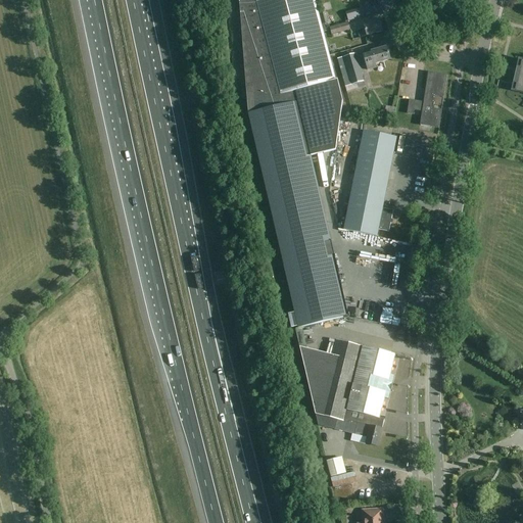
[(334,252),(312,155),(336,150),(343,102),(337,80),(336,80),(315,0),(239,0),(248,113),(284,266),(299,328),(349,316),(334,252)]
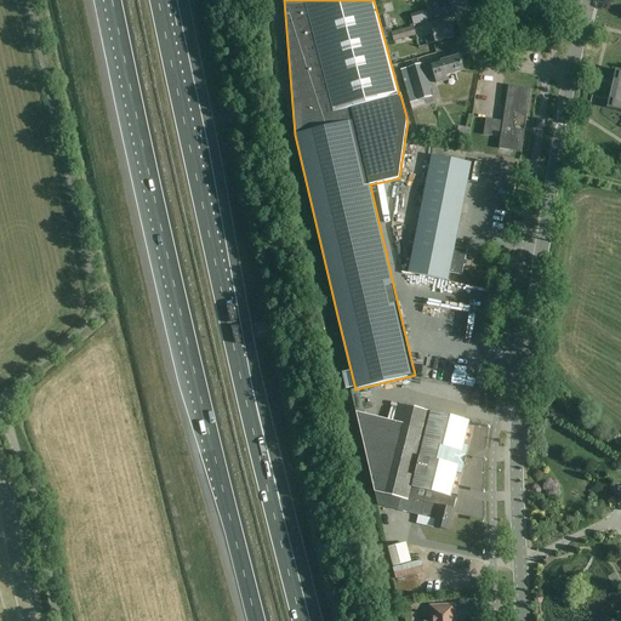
[(389,27),(386,15),(379,17),(382,29),(389,27)]
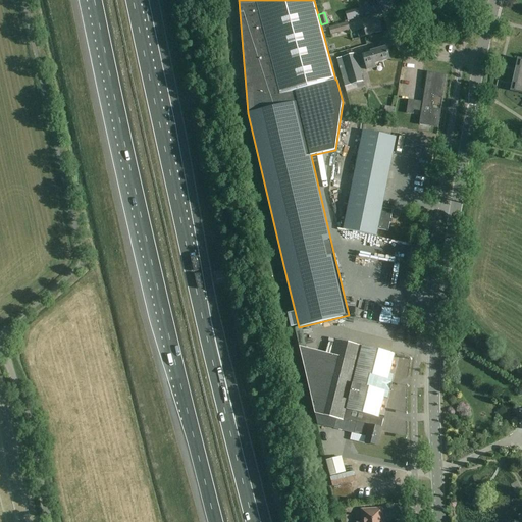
[(382,32),(378,19),(363,23),(364,29),(357,31),(359,38),(382,32)]
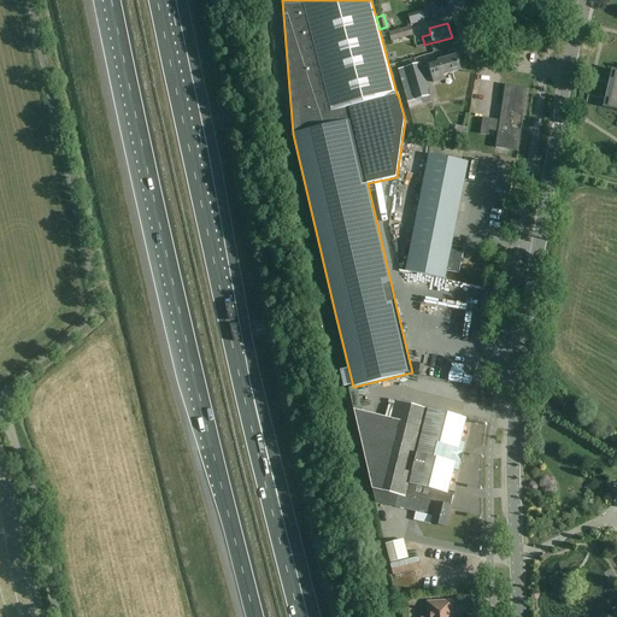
[(411,27),(388,33),(391,42),(413,35),(411,27)]
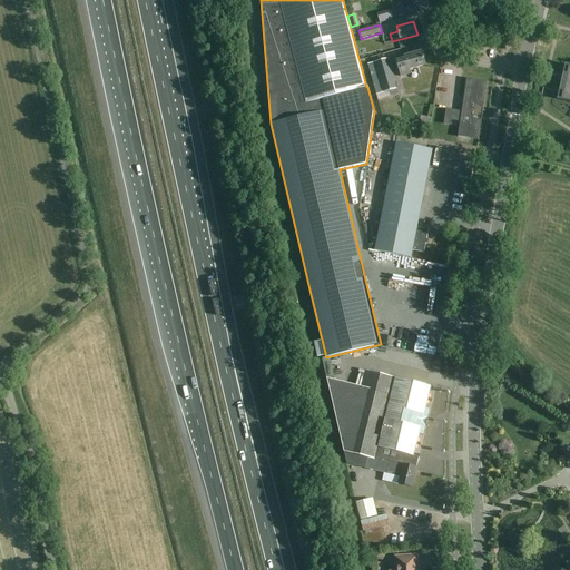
[(411,74),(410,69),(426,65),(423,51),(405,56),(405,58),(396,60),(401,76),(411,74)]
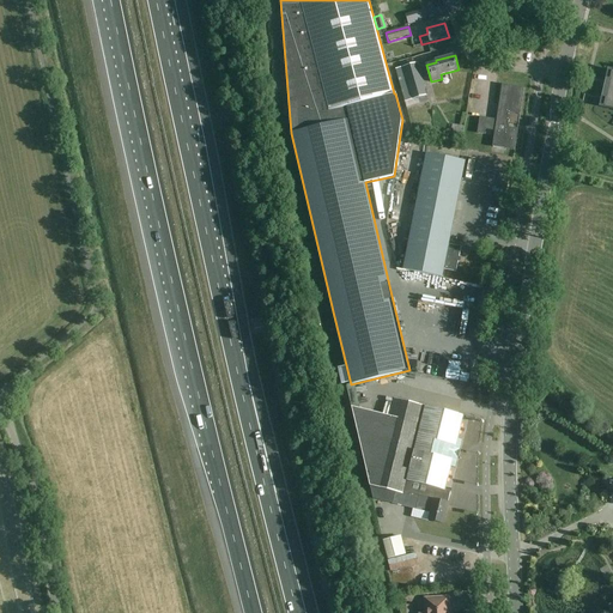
[(418,62),(396,68),(405,102),(413,99),(428,95),(418,62)]
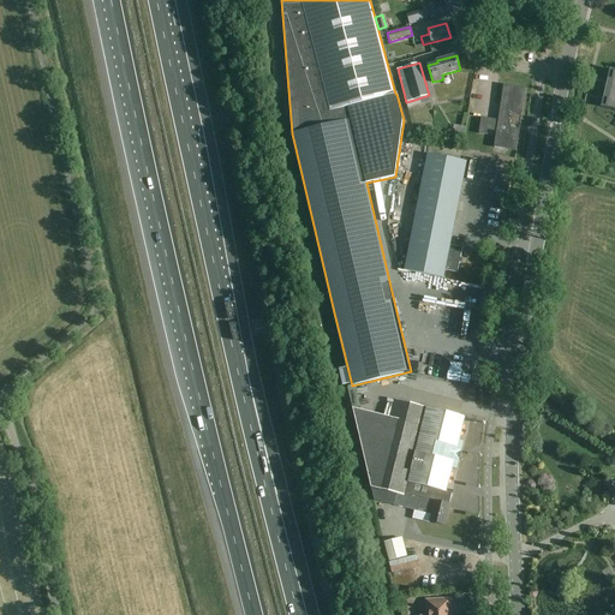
[(505,84),(499,120),(512,121),(513,113),(523,114),(526,88),(505,84)]
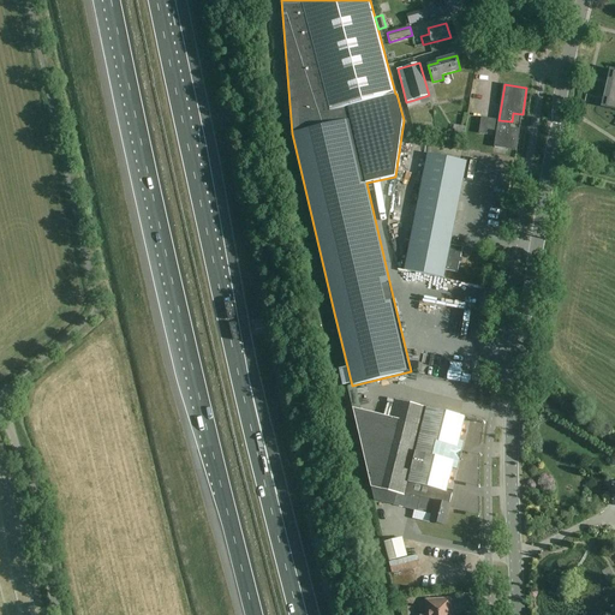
[(512,121),(499,120),(482,117),(479,133),(487,135),(488,130),(497,131),(494,147),(517,150),(520,129),(511,127),(512,121)]
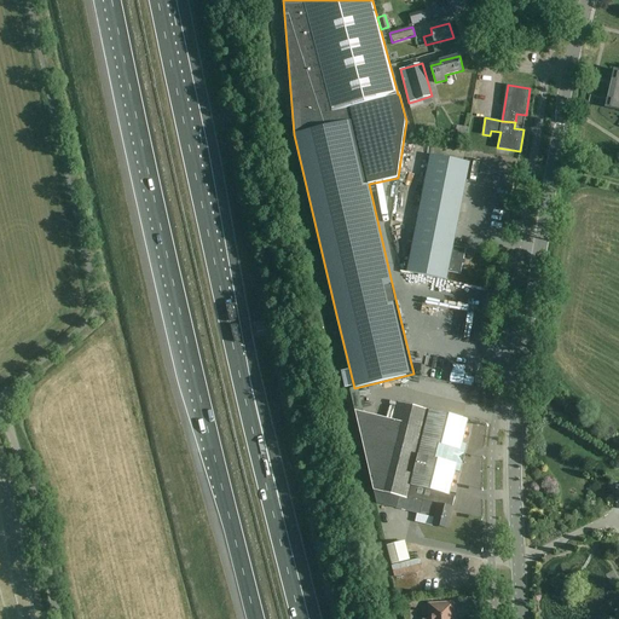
[(431,155),(423,195),(408,272),(447,279),(449,272),(461,275),(467,249),(453,247),(470,162),(431,155)]
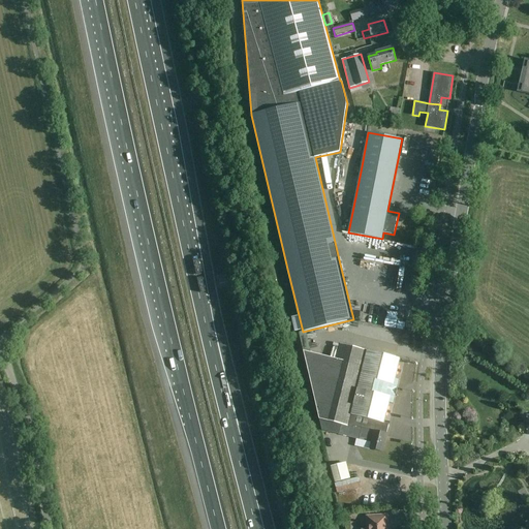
[(319,418),(321,419),(342,425),(339,434),(360,439),(360,437),(372,440),(370,448),(382,452),(387,434),(386,433),(390,424),(384,423),(390,403),(394,404),(396,396),(398,387),(397,387),(399,379),(396,378),(400,359),(340,343),(336,359),(304,350),(319,418)]
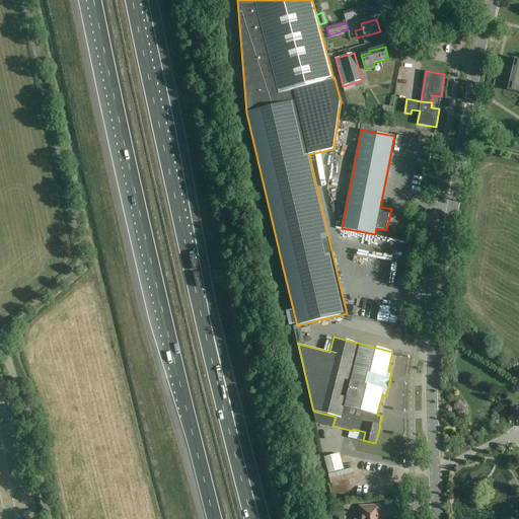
[(328,472),(342,469),(338,454),(324,457),(328,472)]
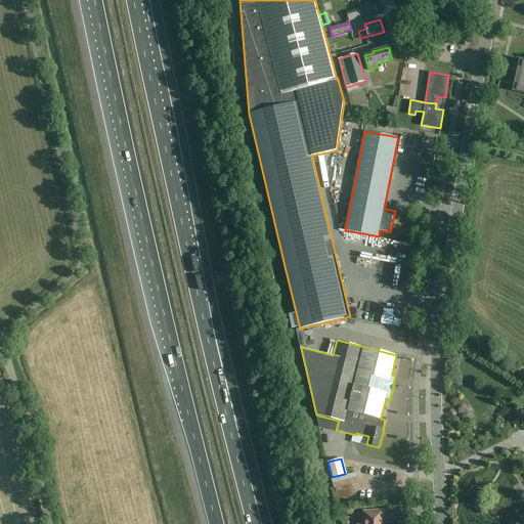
[(343,510),(344,517),(351,516),(351,509),(343,510)]
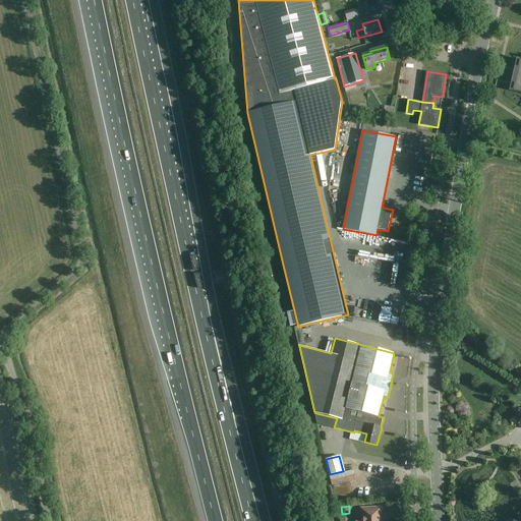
[(380,520),(380,510),(363,510),(363,520),(380,520)]
